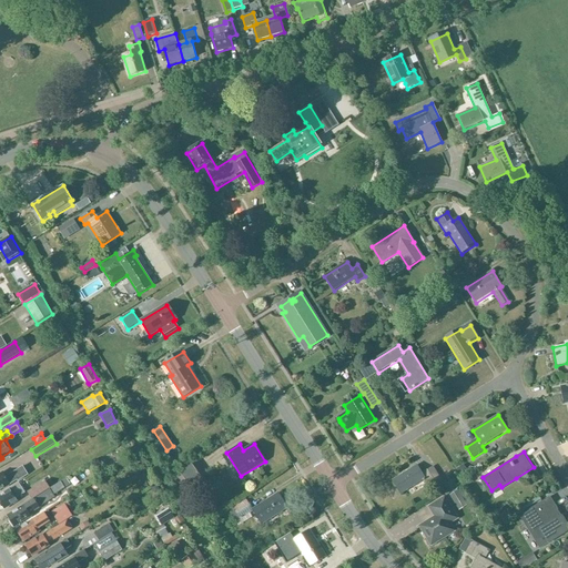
[(393,480),(401,495),(424,480),(428,488),(435,484),(427,470),(422,475),(416,466),(393,480)]
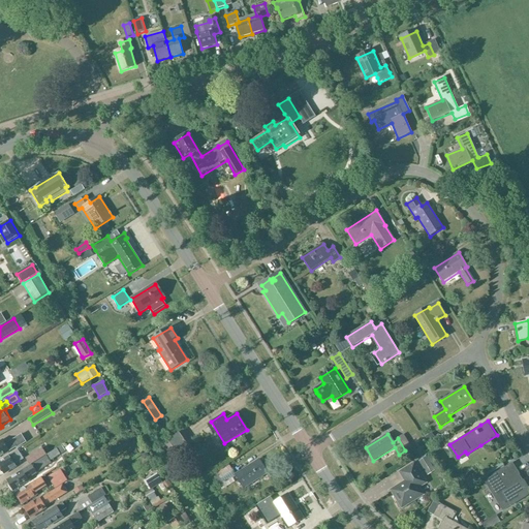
[(0,456),(3,455),(4,456),(17,447),(17,448),(26,442),(22,435),(6,444),(3,440),(0,441),(0,456)]
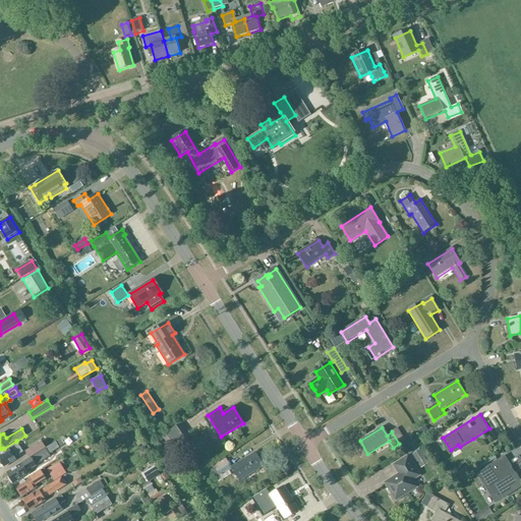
[(159,439),(169,453),(181,444),(172,430),(159,439)]
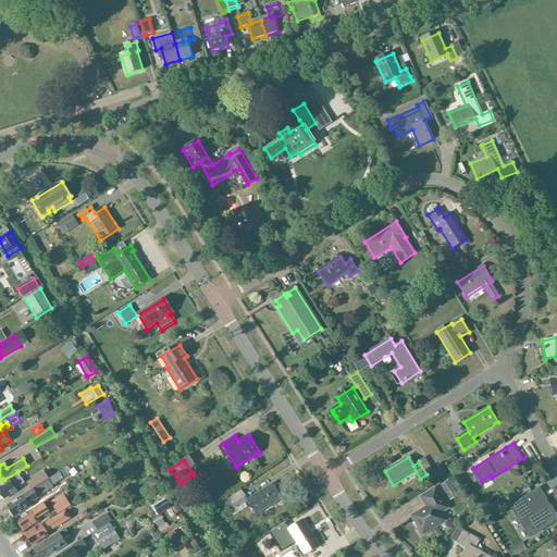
[(65,470),(60,473),(64,479),(70,475),(65,470)]
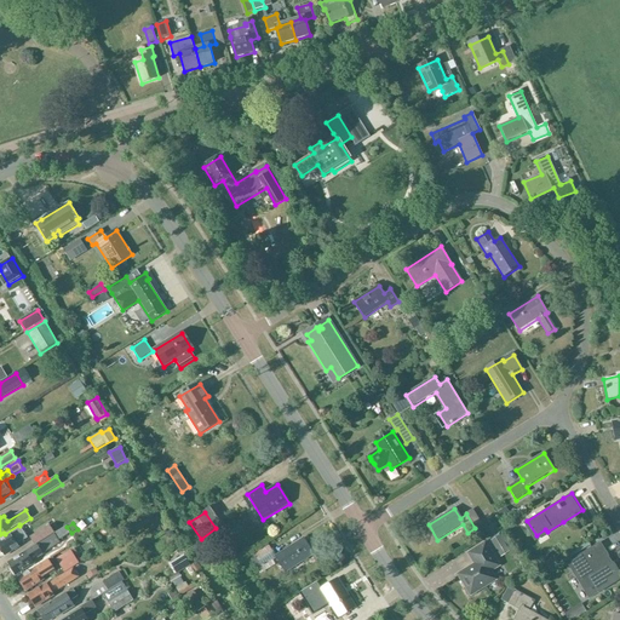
[(0,541),(0,550),(4,556),(19,546),(17,544),(28,538),(21,527),(10,533),(11,535),(0,541)]
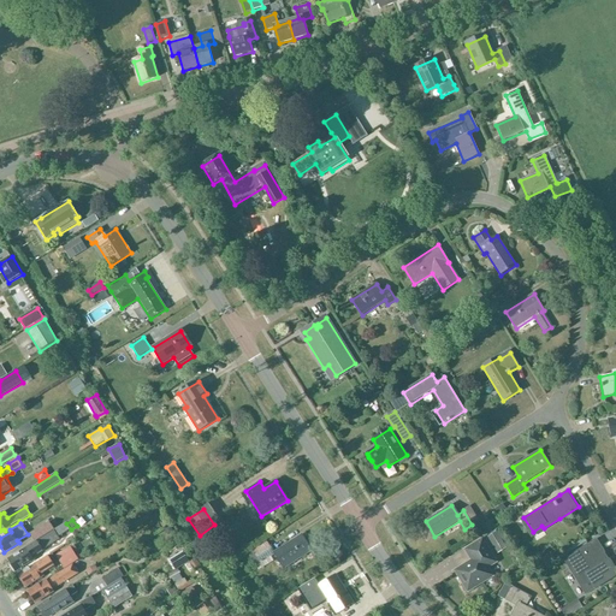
[(55,531),(51,523),(31,534),(36,543),(54,531),(55,531)]
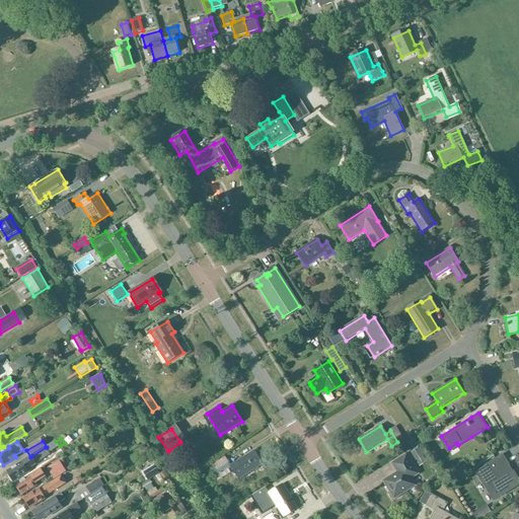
[(47,447),(46,447),(49,453),(60,446),(56,441),(47,447)]
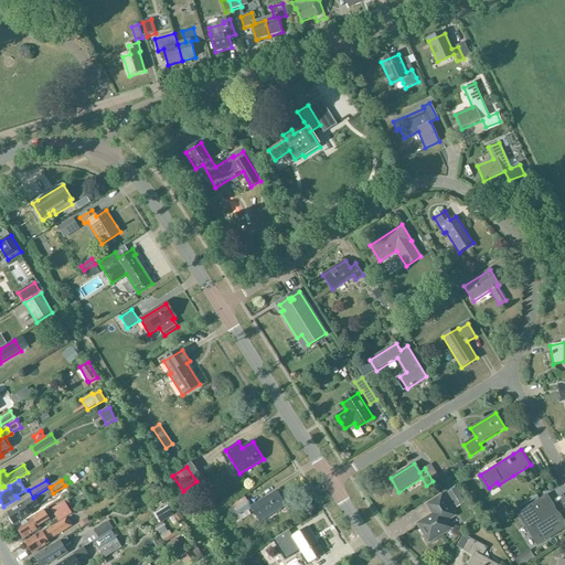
[(50,487),(33,498),(38,504),(39,505),(55,496),(53,493),(50,487)]
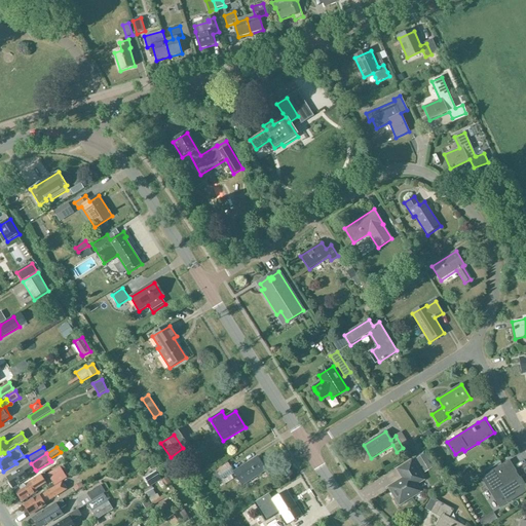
[(242,486),(266,471),(258,457),(234,473),(242,486)]
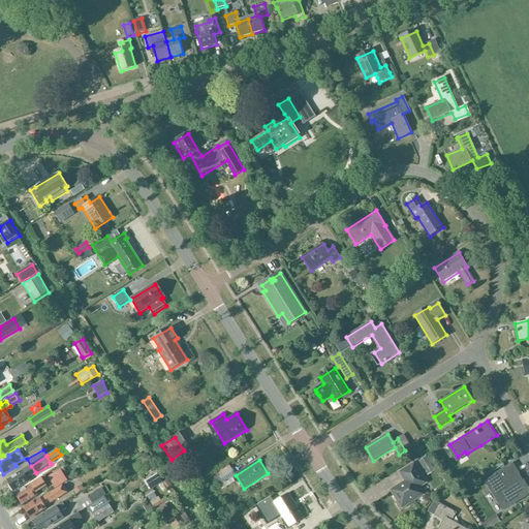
[(485,481),(503,511),(528,495),(528,490),(524,480),(523,481),(520,475),(512,463),(501,470),(485,481)]
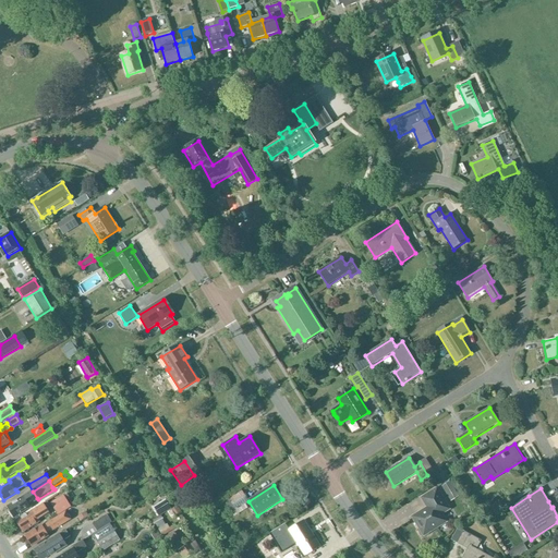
[(437,489),(422,498),(429,510),(423,513),(423,512),(414,518),(420,528),(419,529),(424,536),(432,532),(431,531),(445,521),(440,514),(449,509),(437,489)]
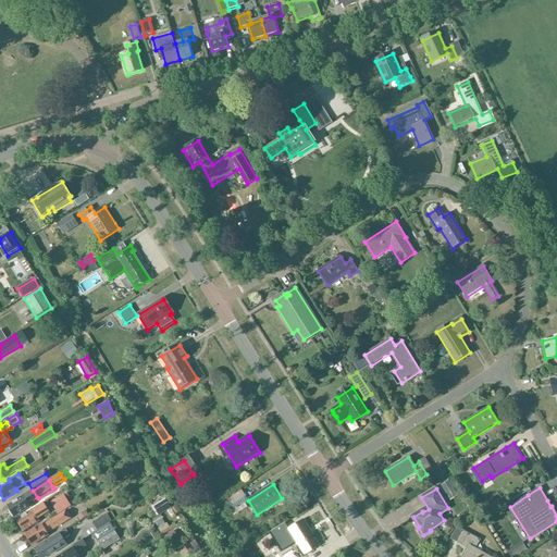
[(37,497),(33,491),(8,506),(14,517),(31,507),(27,503),(33,499),(33,500),(37,497)]
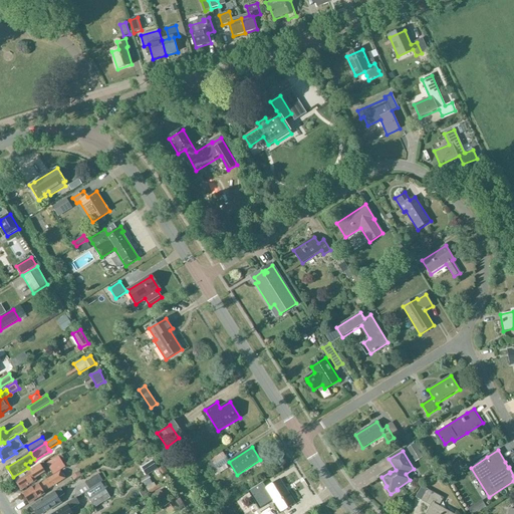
[(59,457),(48,464),(54,474),(66,466),(59,457)]
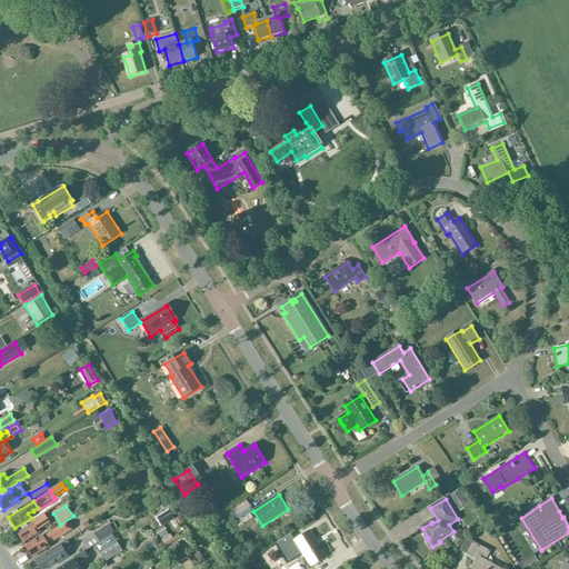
[(236,523),(252,512),(248,507),(236,515),(235,512),(230,516),(236,523)]
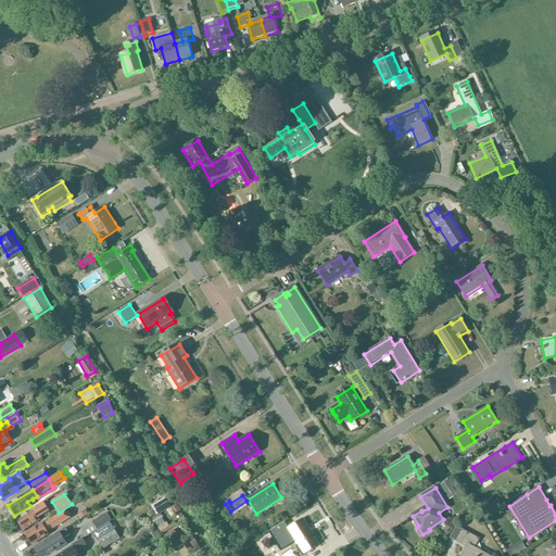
[(153,505),(159,515),(166,510),(171,507),(165,497),(153,505)]
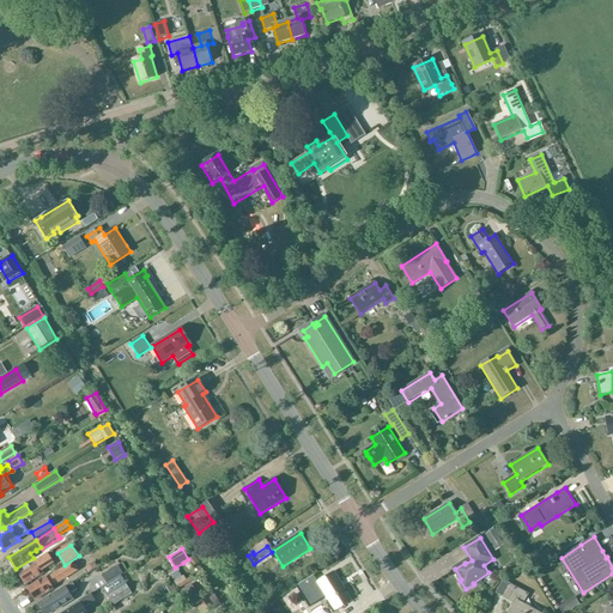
[(18,574),(25,584),(43,574),(40,569),(47,565),(48,566),(58,560),(52,552),(18,574)]
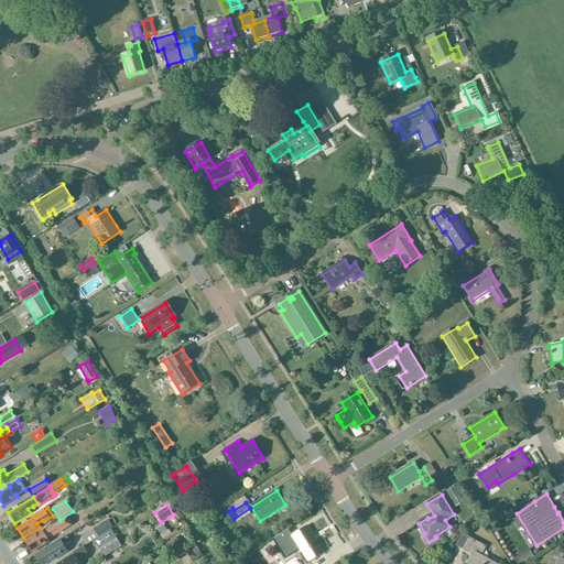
[(173,514),(169,518),(174,525),(184,520),(179,511),(173,514)]
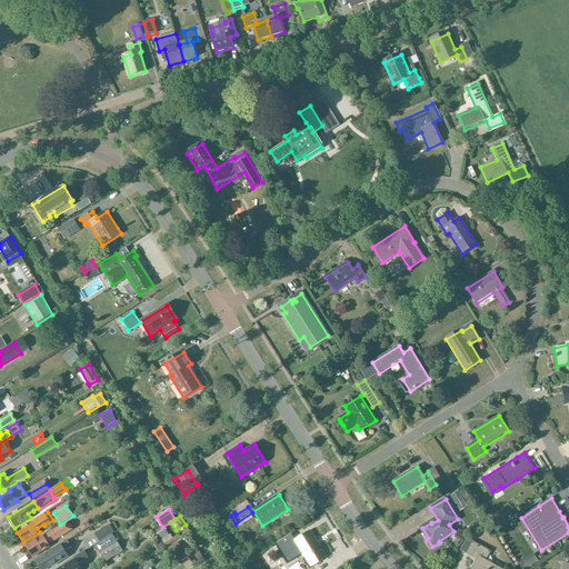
[(26,547),(32,558),(49,547),(47,543),(67,531),(63,526),(43,538),(42,536),(26,547)]
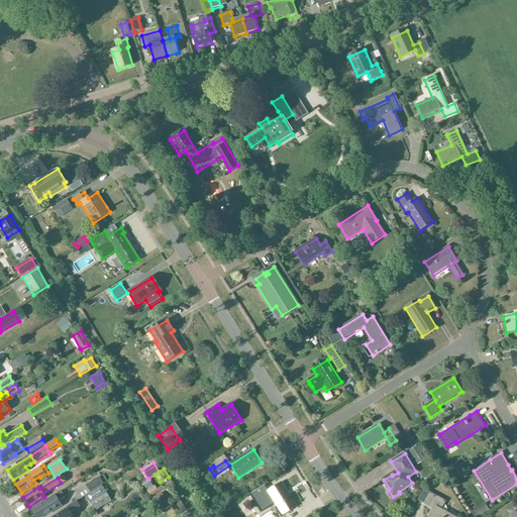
[(99,478),(78,490),(82,497),(103,484),(99,478)]
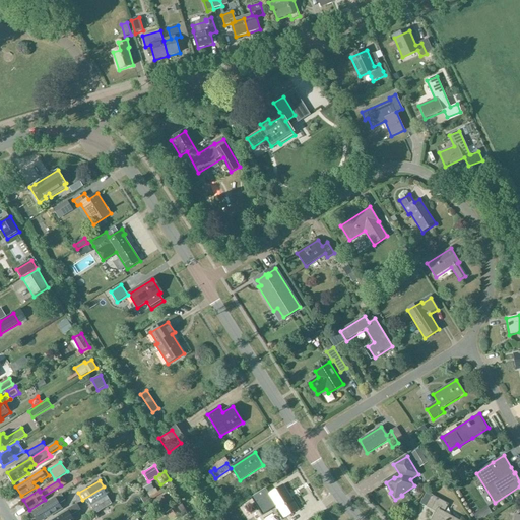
[(268,494),(265,490),(252,498),(263,515),(276,507),(280,513),(278,514),(282,519),(299,510),(291,498),(289,499),(287,496),(289,495),(283,484),(268,494)]
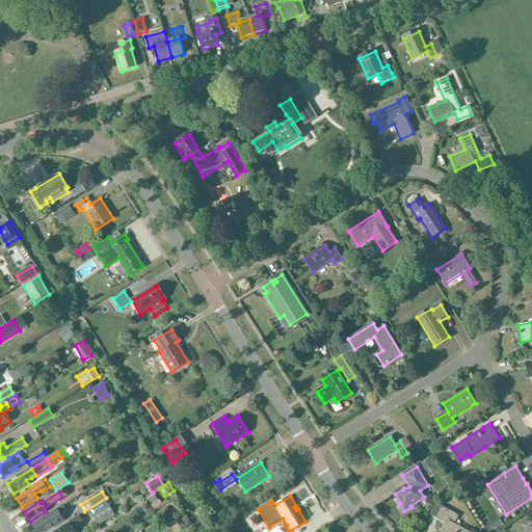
[(98,526),(114,515),(110,508),(109,508),(106,504),(91,513),(95,517),(94,517),(98,526)]
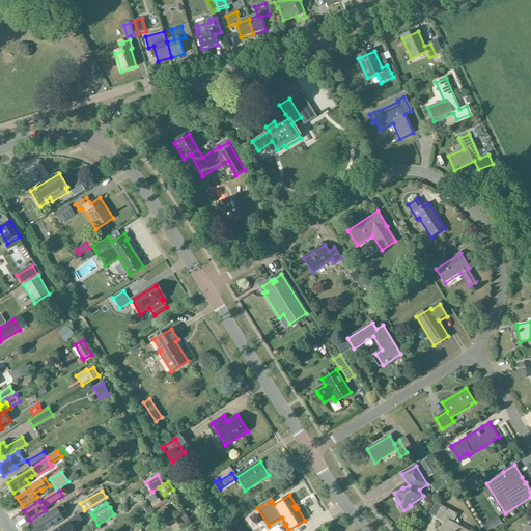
[(438,503),(431,514),(437,516),(446,522),(441,530),(466,530),(458,527),(453,524),(457,516),(458,514),(443,506),(438,503)]
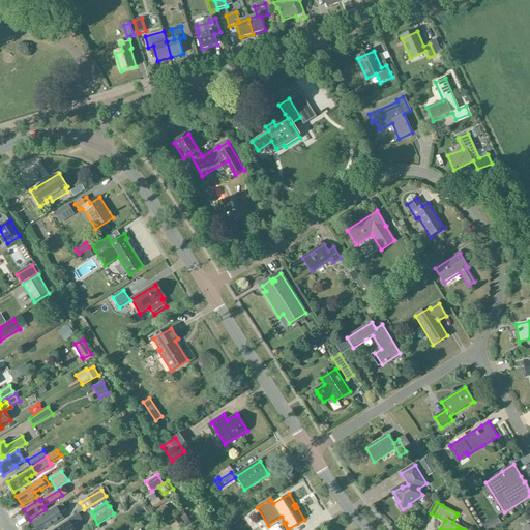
[(63,504),(33,523),(36,529),(43,529),(54,524),(55,524),(63,519),(60,514),(66,510),(63,504)]
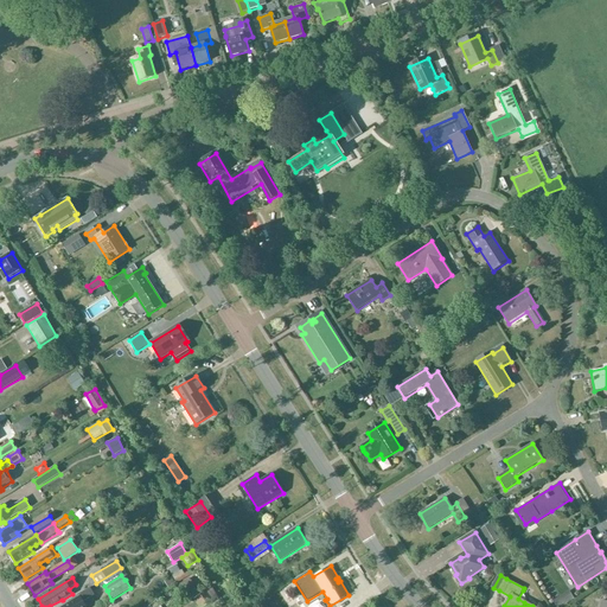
[(81,596),(63,606),(85,606),(82,601),(93,595),(90,589),(80,595),(81,596)]
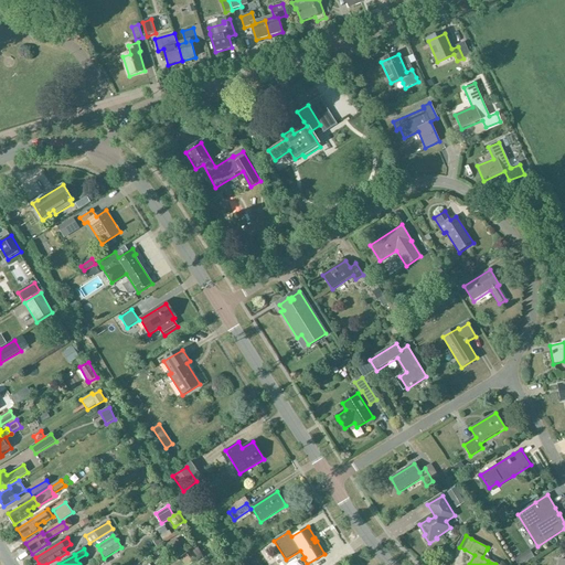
[(198,548),(191,552),(196,562),(203,557),(198,548)]
